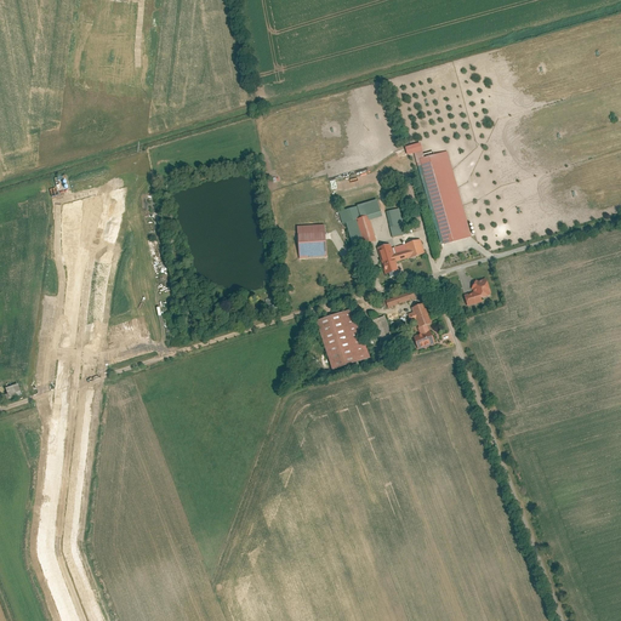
[(405,146),(408,154),(422,151),(420,142),(405,146)]
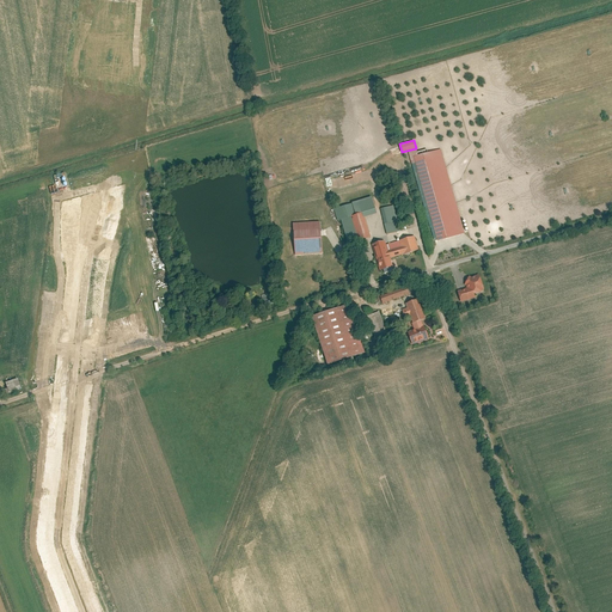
[(405,155),(430,243),(465,232),(441,148),(414,155),(414,154),(405,155)]
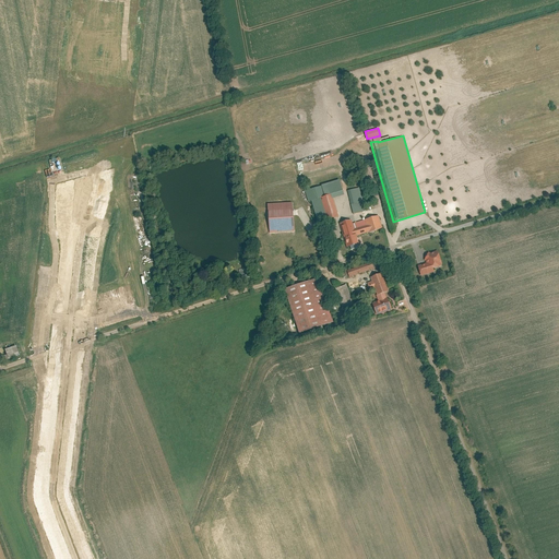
[(307,202),(310,201),(317,223),(337,217),(331,199),(342,195),(341,191),(343,191),(340,179),(304,190),(307,202)]
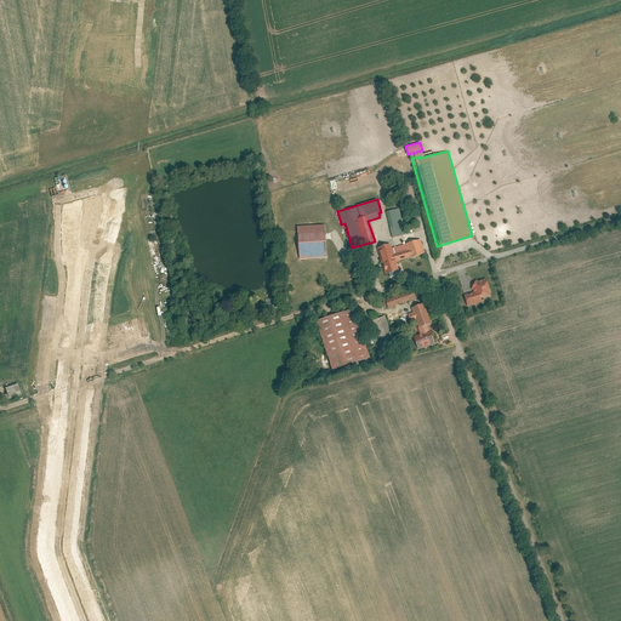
[(391,238),(404,235),(399,209),(386,211),(391,238)]
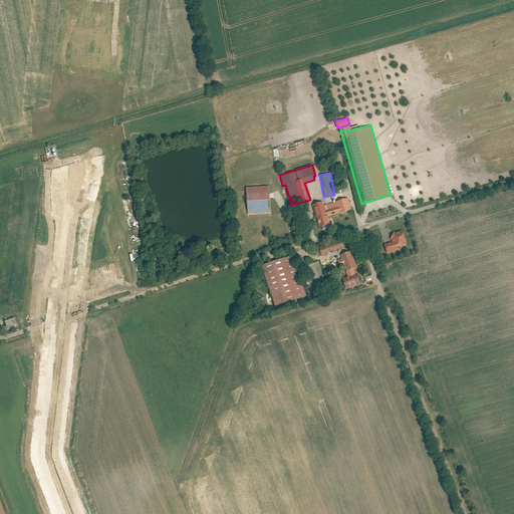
[(246,187),(247,214),(271,213),(269,186),(246,187)]
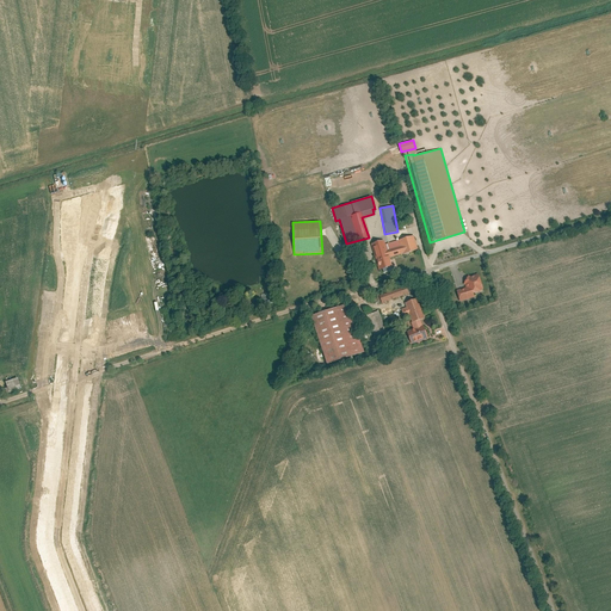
[(387,258),(417,250),(413,236),(383,244),(382,240),(371,242),(372,246),(370,247),(376,271),(389,267),(387,258)]
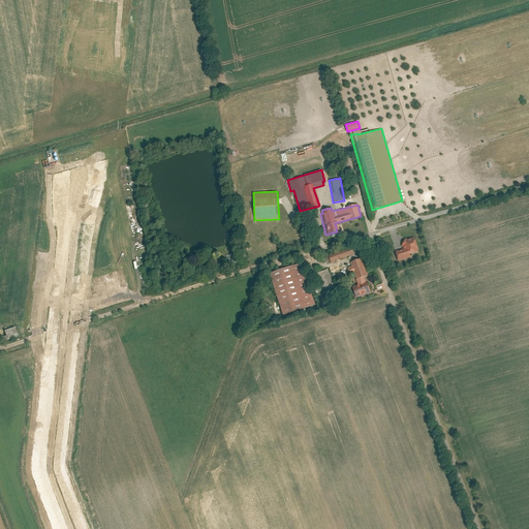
[(401,247),(404,248),(395,251),(398,261),(411,257),(418,249),(414,237),(407,239),(405,238),(401,247)]
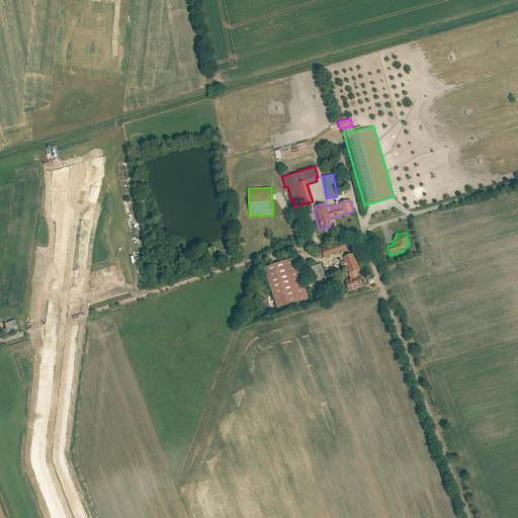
[(322,257),(346,250),(344,245),(338,247),(337,245),(319,250),(322,257)]
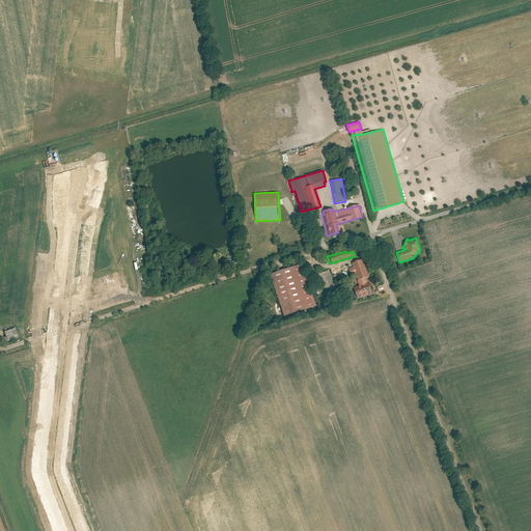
[(354,300),(370,295),(365,278),(366,277),(361,259),(350,263),(352,268),(346,269),(350,276),(354,275),(358,286),(351,289),(354,300)]
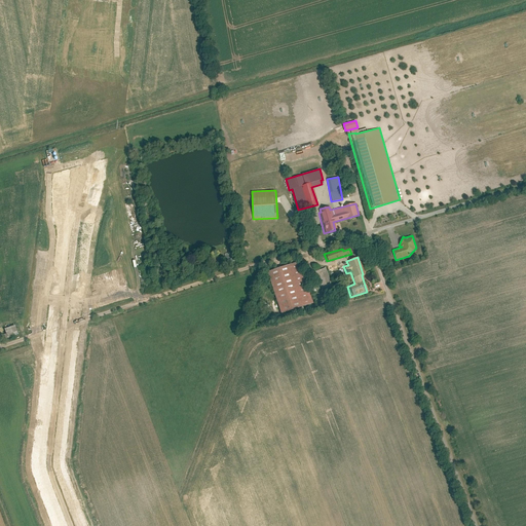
[(300,260),(267,270),(282,313),(313,302),(300,260)]
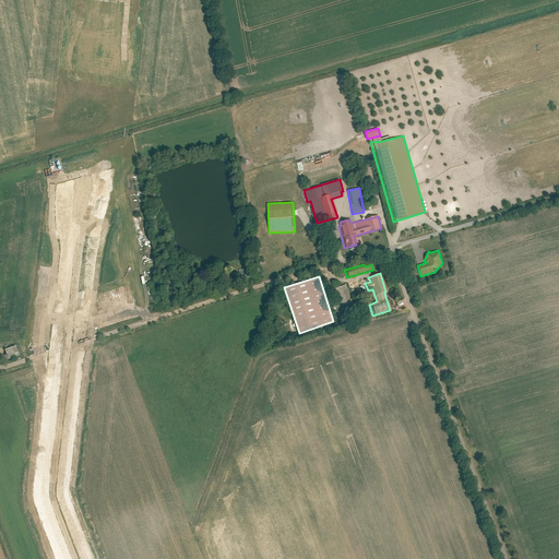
[(335,288),(342,308),(353,305),(346,285),(335,288)]
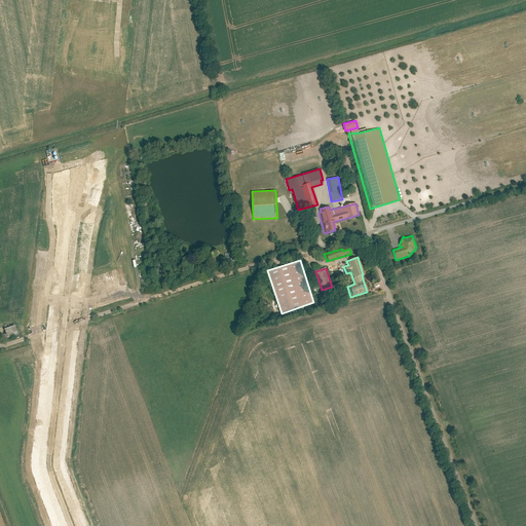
[(21,334),(17,326),(8,329),(11,338),(21,334)]
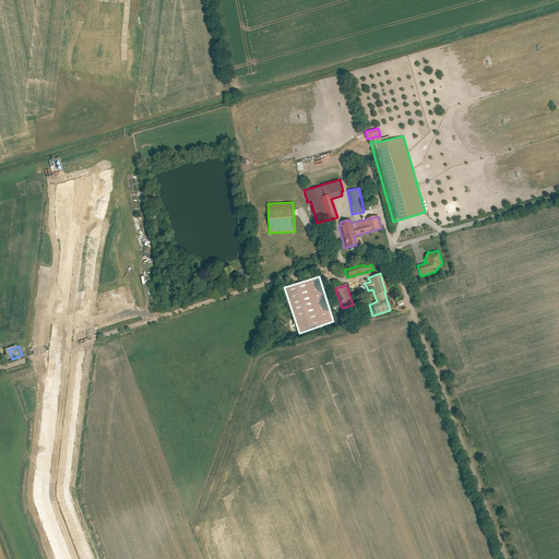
All buildings are outlined.
